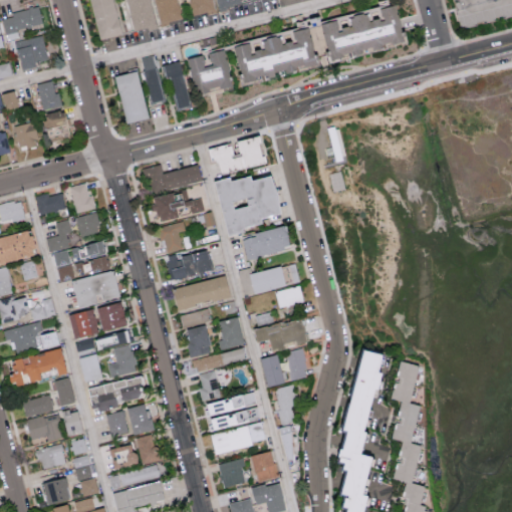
[(89,0),(100,41),(122,36),(112,0),(89,0)]
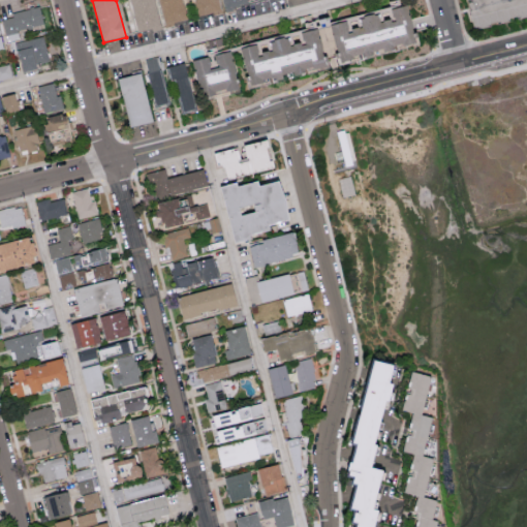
[(160,29),(153,0),(129,0),(136,34),(160,29)]
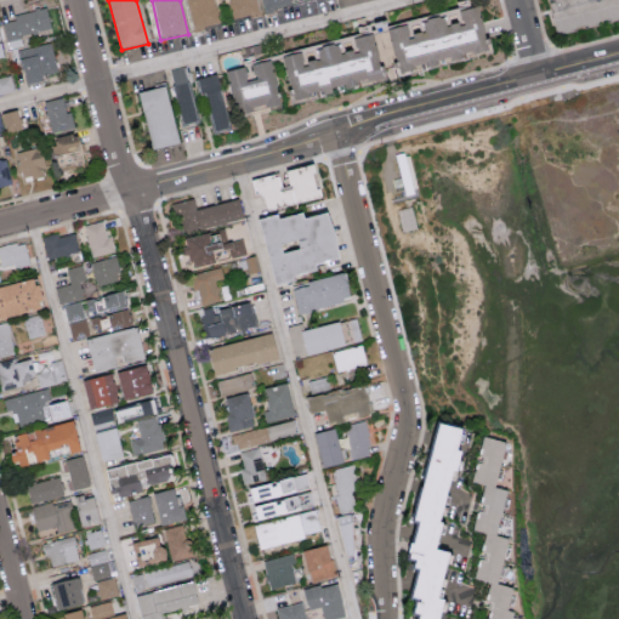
[(228,0),(234,22),(262,15),(257,0),(228,0)]
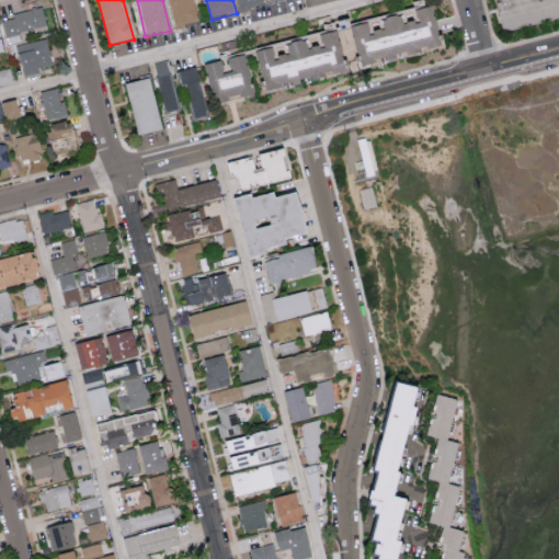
[(236,0),(240,13),(264,7),(262,0),(236,0)]
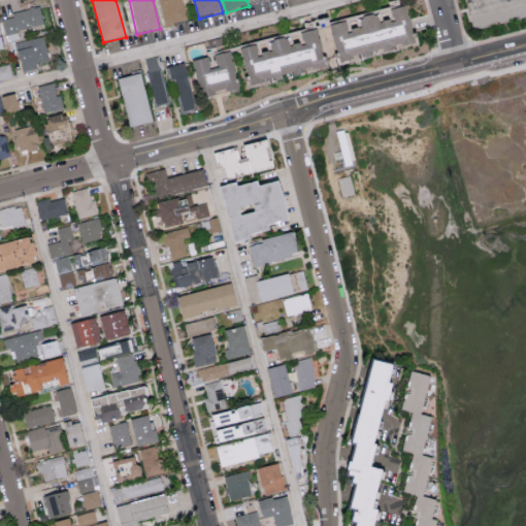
[(464,0),(525,0),(525,18),(473,31),(464,0)]
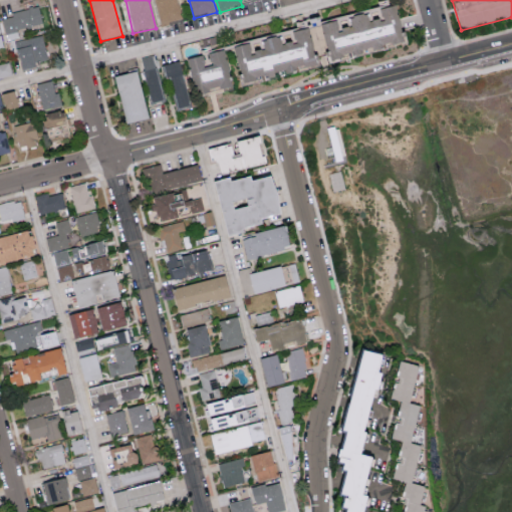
[(320,26),(328,62),(362,54),(361,53),(404,43),(396,7),(378,11),(380,20),(367,22),(366,15),(348,19),(350,27),(340,30),(338,21),(320,26)]
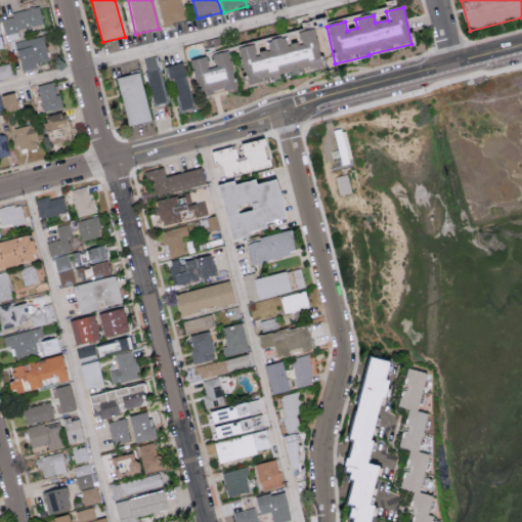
[(45,26),(41,9),(2,18),(8,42),(20,39),(19,32),(45,26)]
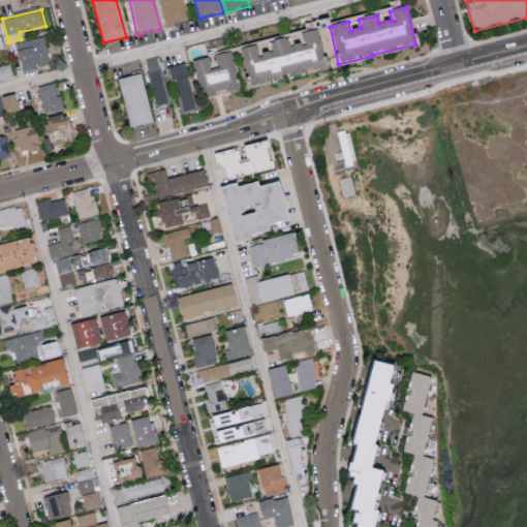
[(240,49),(248,88),(328,69),(318,30),(300,34),(302,43),(293,45),(290,37),(240,49)]
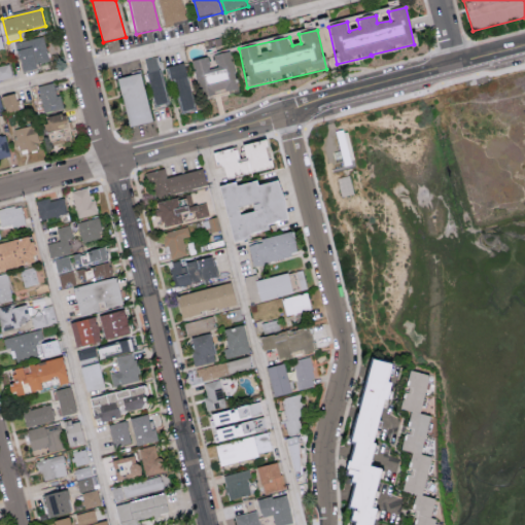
[(36,66),(50,62),(44,37),(15,44),(24,73),(37,70),(36,66)]
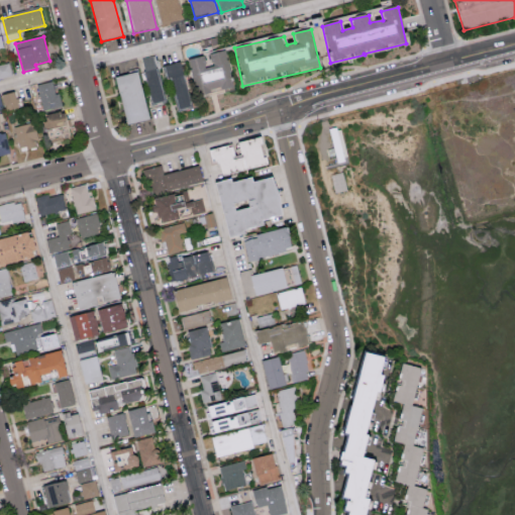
[(189,61),(197,97),(220,91),(220,93),(234,90),(225,52),(209,55),(212,67),(206,68),(204,58),(189,61)]
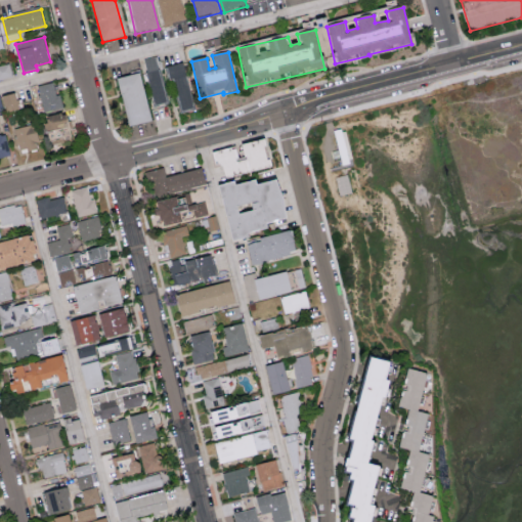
[(162,72),(160,57),(144,59),(153,106),(166,104),(161,72),(162,72)]
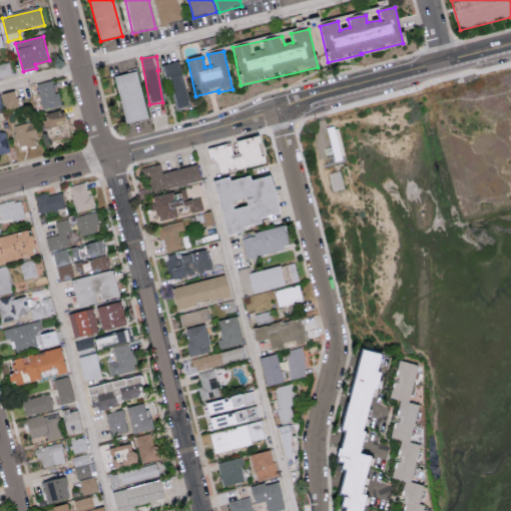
[(0,79),(13,78),(11,63),(0,65),(0,79)]
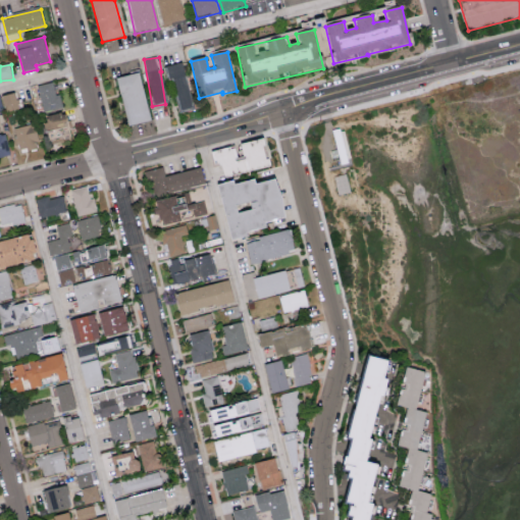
[(165,67),(167,82),(173,81),(179,113),(192,111),(184,64),(165,67)]
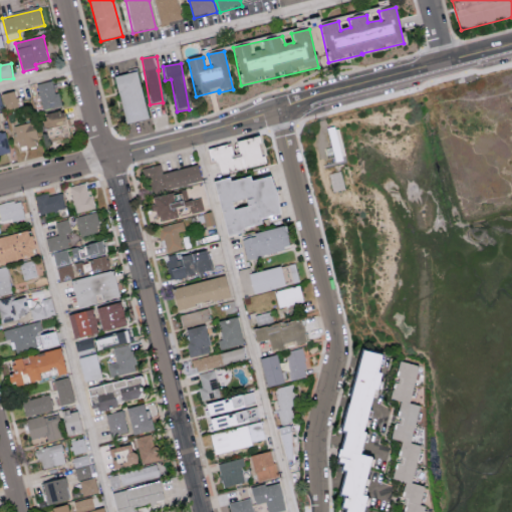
[(114,78),(126,125),(148,120),(137,72),(114,78)]
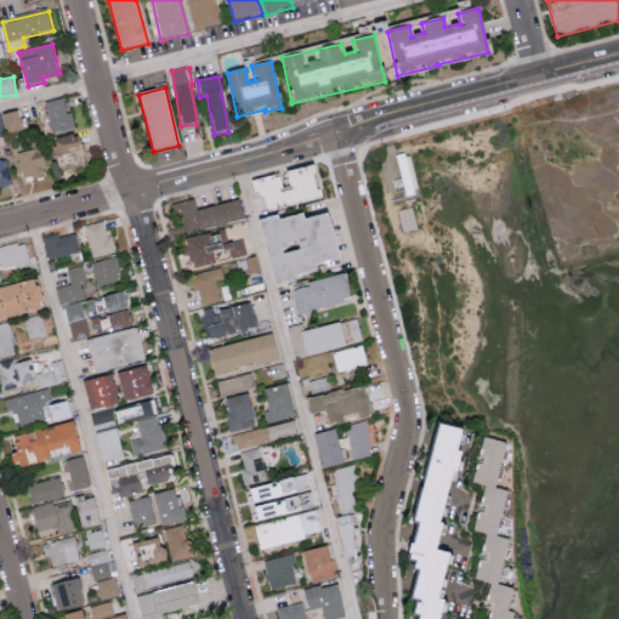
[(67,114),(66,100),(47,102),(51,134),(77,131),(74,114),(67,114)]
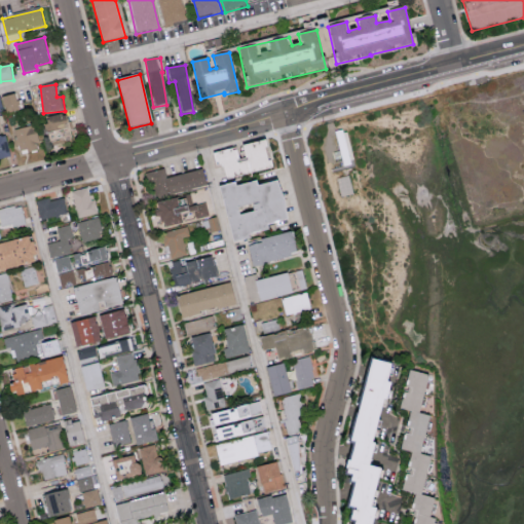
[(0,114),(20,110),(16,95),(0,98),(0,114)]
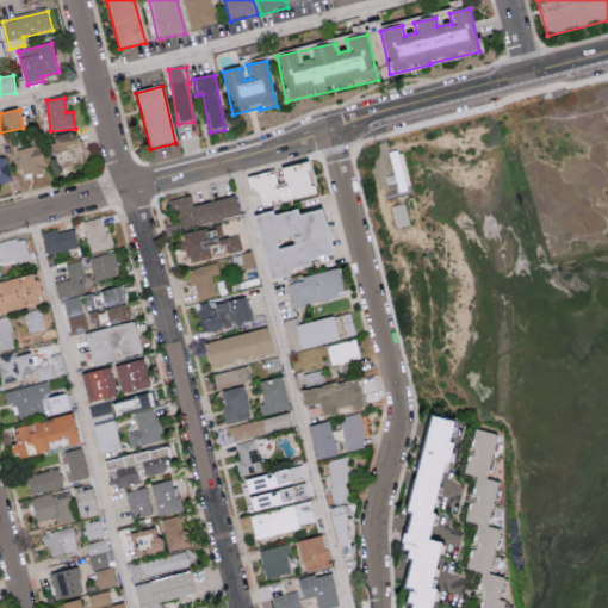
[(86,165),(81,142),(78,143),(75,132),(51,137),(59,171),(86,165)]
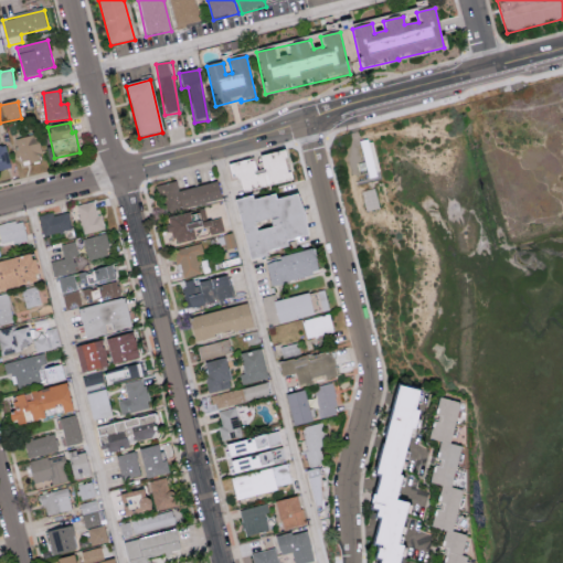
[(44,161),(36,135),(14,141),(22,168),(44,161)]
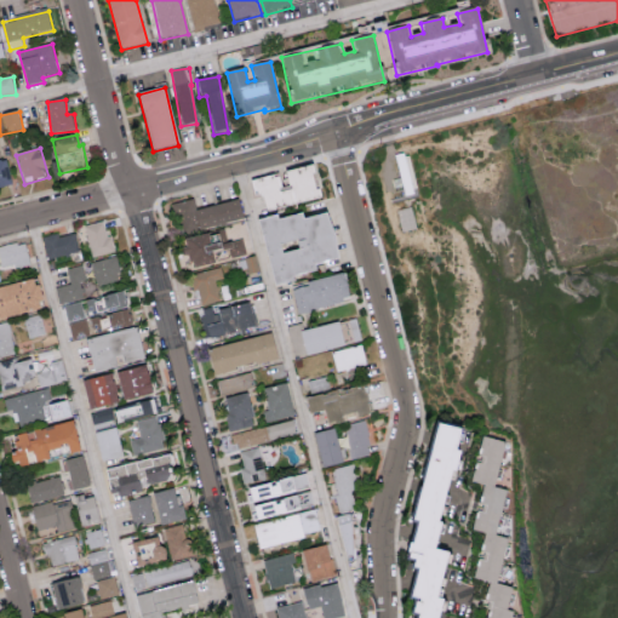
[(0,188),(13,186),(7,161),(0,162),(0,188)]
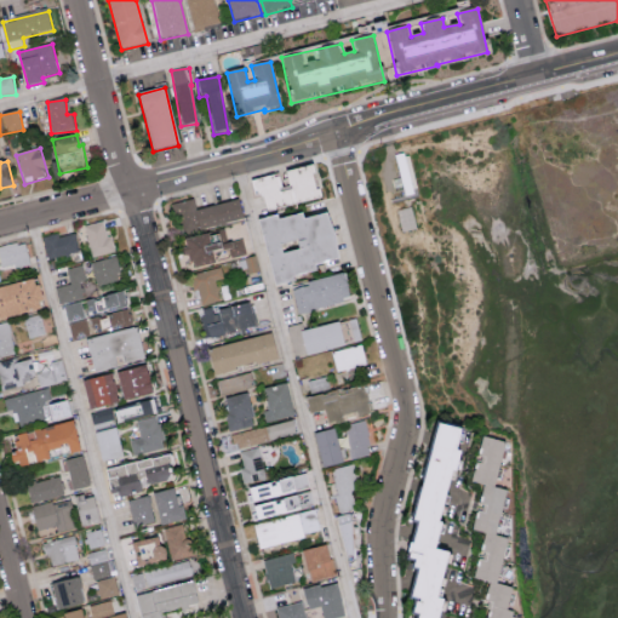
[(285,172),(289,188),(282,189),(279,175),(252,181),(256,195),(263,194),(267,212),(320,200),(313,166),(285,172)]
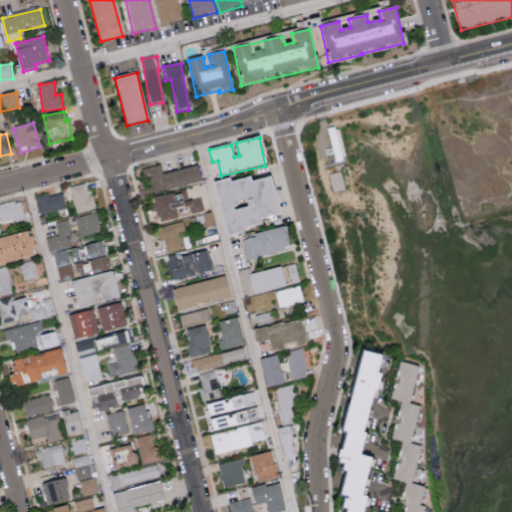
[(200,166),(164,174),(162,166),(146,170),(152,194),(203,182),(200,166)]
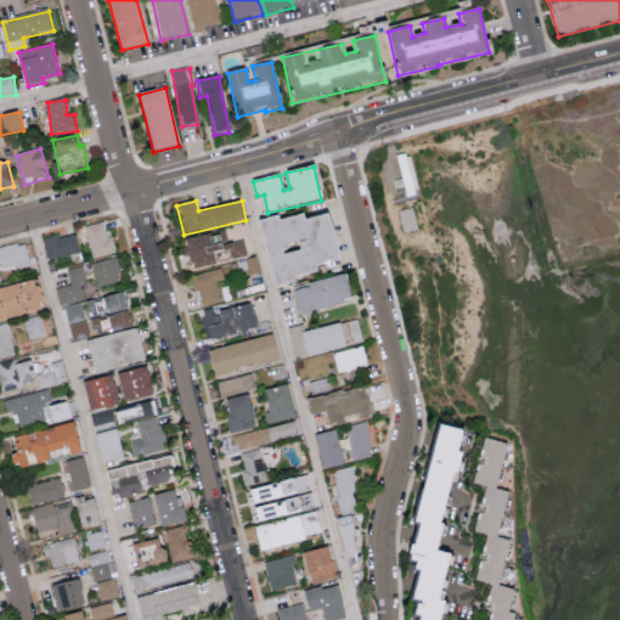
[(327,215),(303,221),(302,215),(279,221),(277,218),(259,221),(275,285),(294,280),(294,276),(316,271),(315,264),(337,258),(327,215)]
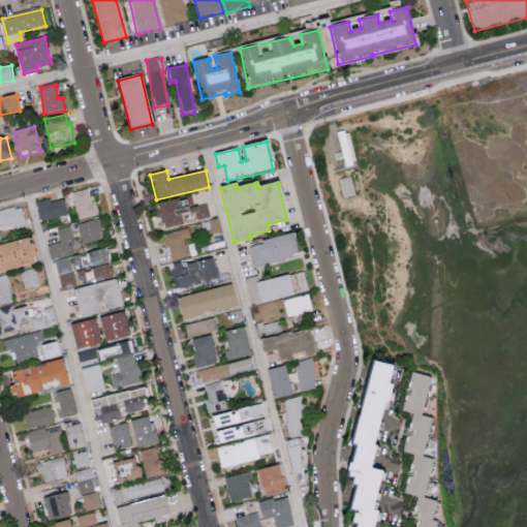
[(80,220),(100,215),(96,200),(92,202),(89,189),(73,193),(80,220)]
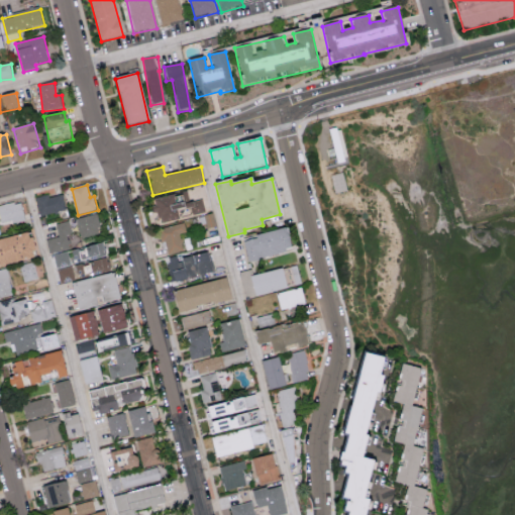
[(206,212),(204,199),(185,203),(182,193),(155,199),(160,222),(206,212)]
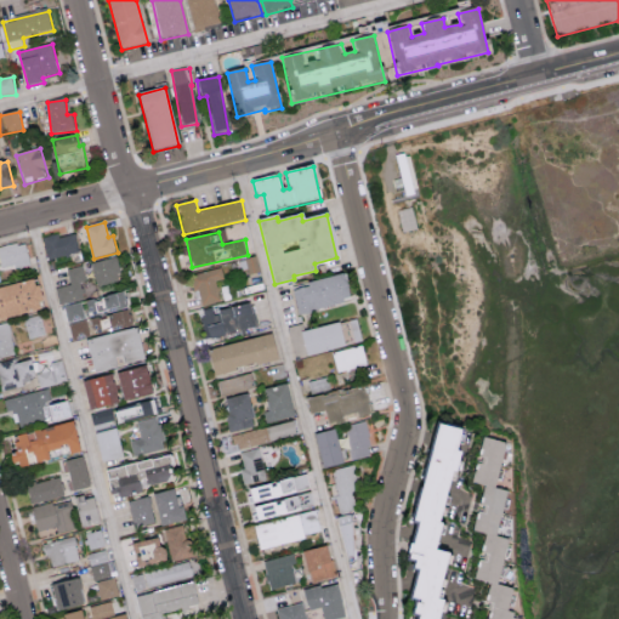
[(50,260),(80,253),(75,233),(60,238),(58,234),(43,238),(50,260)]
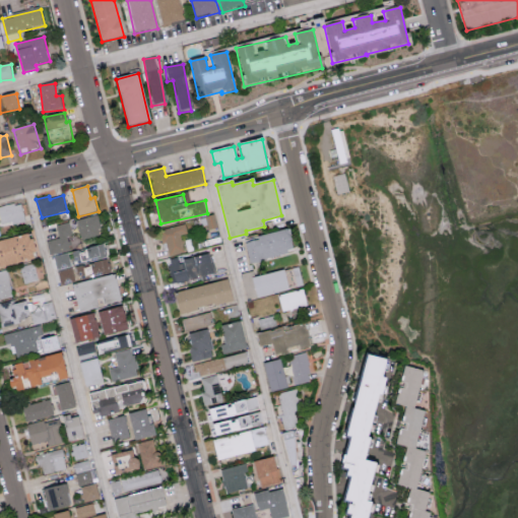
[(25,221),(21,203),(0,207),(0,217),(2,227),(25,221)]
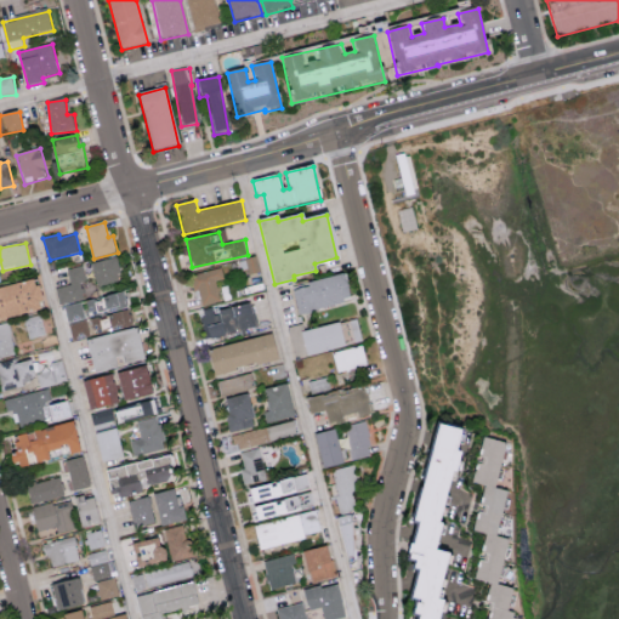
[(98,287),(123,282),(118,257),(92,263),(98,287)]
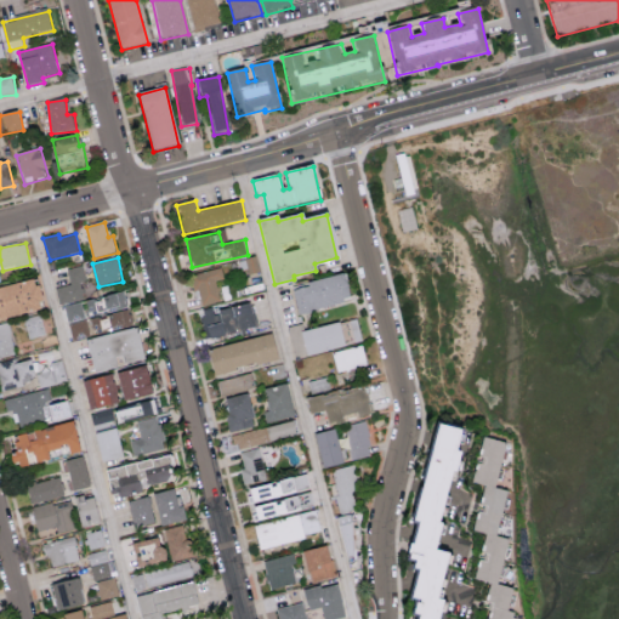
[(261,272),(257,257),(242,261),(245,277),(261,272)]
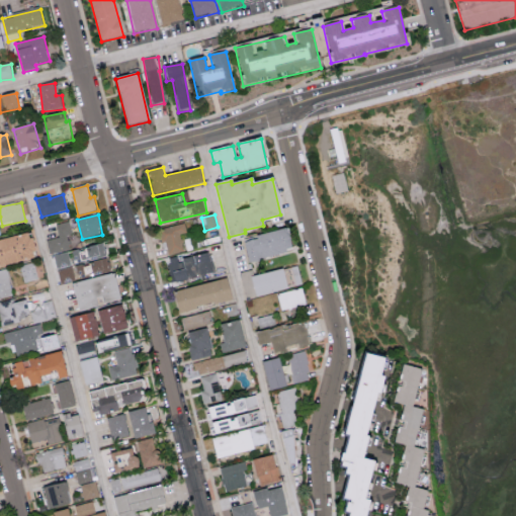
[(48,241),(51,254),(72,249),(69,236),(73,235),(70,222),(57,225),(60,238),(48,241)]
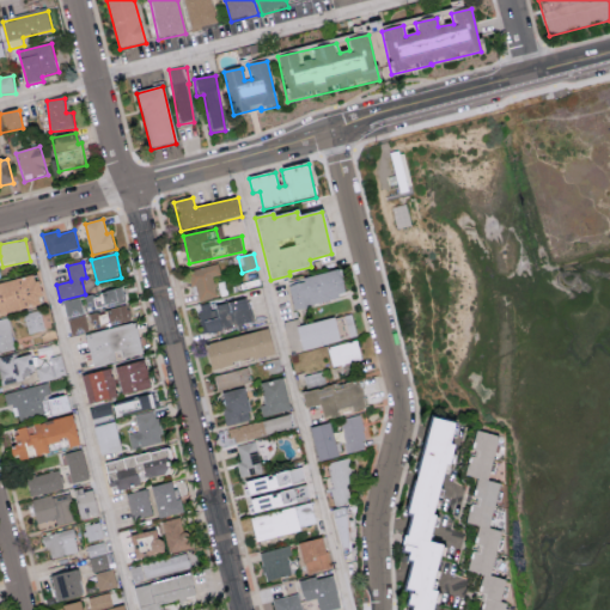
[(219,297),(214,278),(223,276),(220,264),(189,272),(193,288),(197,288),(200,302),(219,297)]
